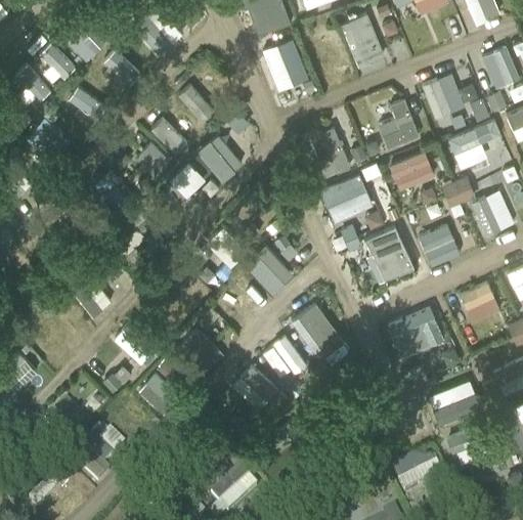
[(166,0),(160,5),(166,12),(175,5),(170,0),(166,0)]
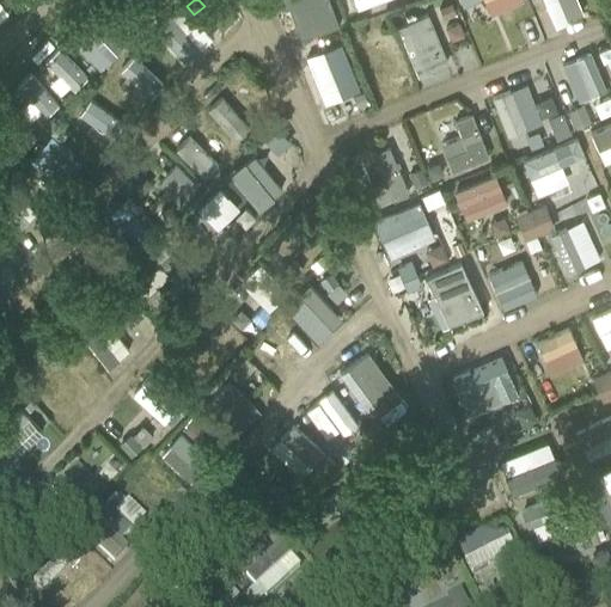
[(359,0),(362,11),(393,0),(359,0)]
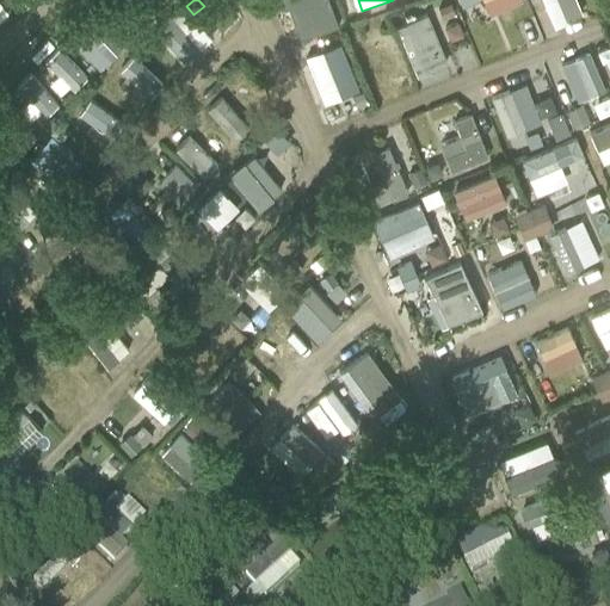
[(478,0),(458,0),(463,11),(480,4),(478,0)]
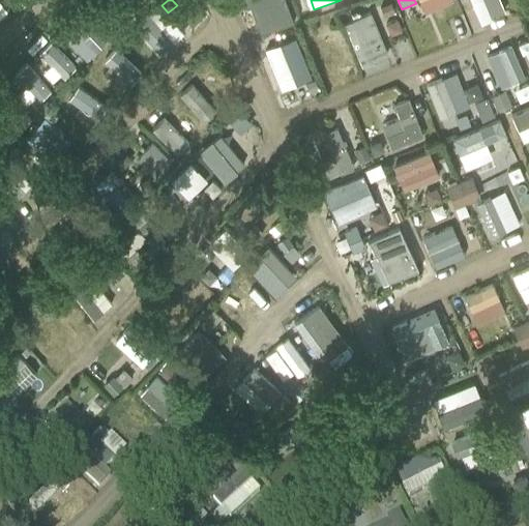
[(452,0),(417,0),(422,15),(454,4),(452,0)]
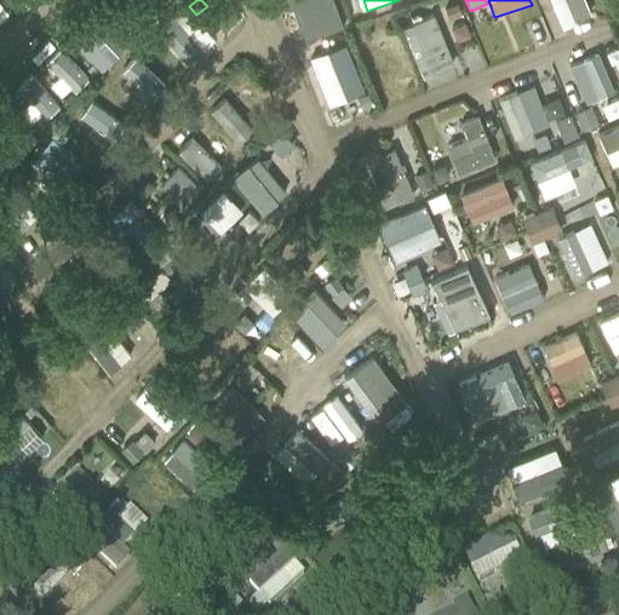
[(549,0),(556,28),(588,21),(583,0),(549,0)]
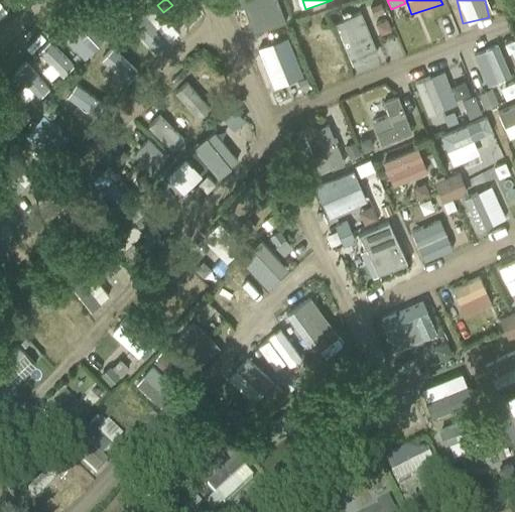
[(129,23),(156,60),(182,41),(155,4),(129,23)]
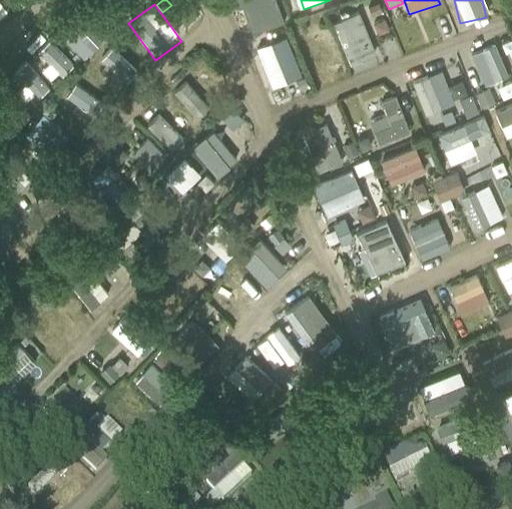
[(383,14),(379,6),(369,10),(373,18),(383,14)]
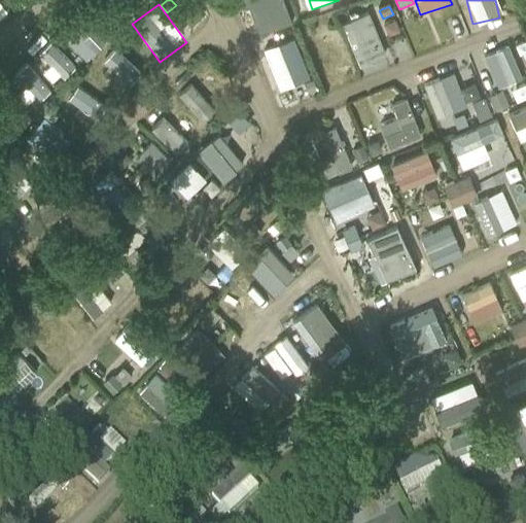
[(86,61),(106,41),(76,12),(66,23),(73,30),(65,39),(86,61)]
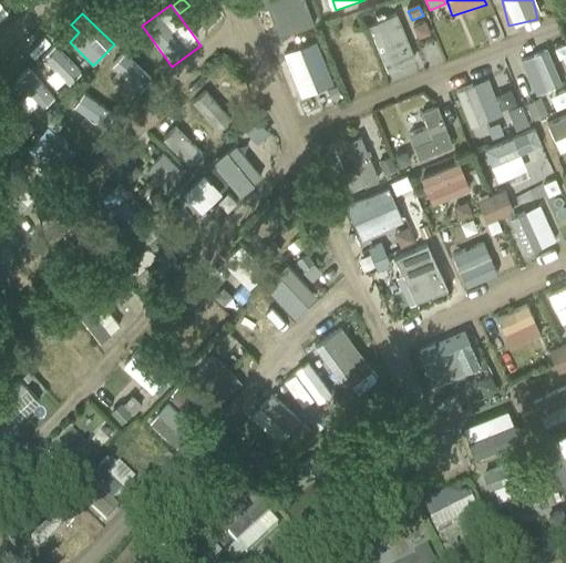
[(397,14),(367,27),(386,73),(415,61),(397,14)]
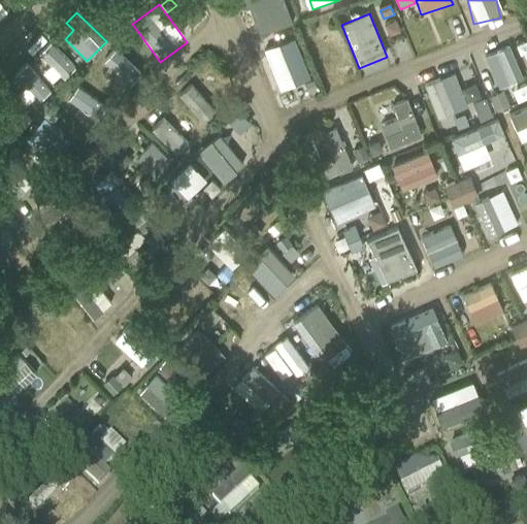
[(53,41),(60,48),(65,43),(59,36),(53,41)]
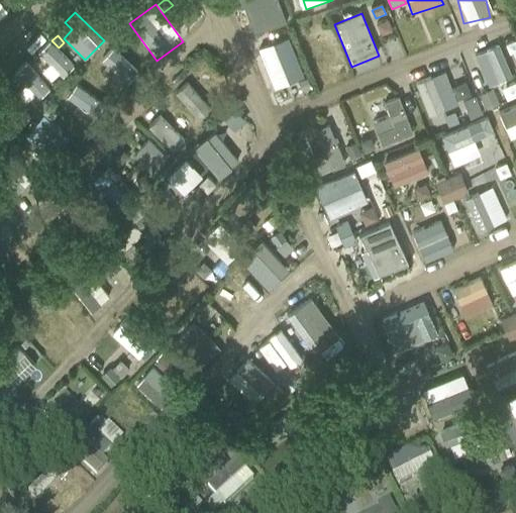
[(256,48),(273,90),(303,78),(286,36),(256,48)]
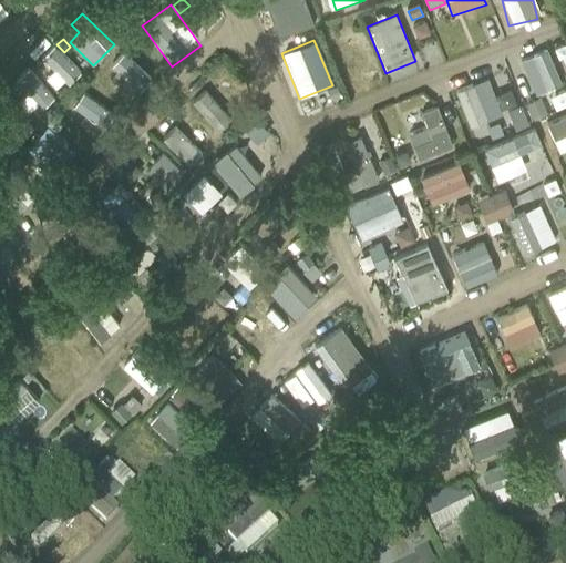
[(357,40),(331,47),(340,81),(366,74),(357,40)]
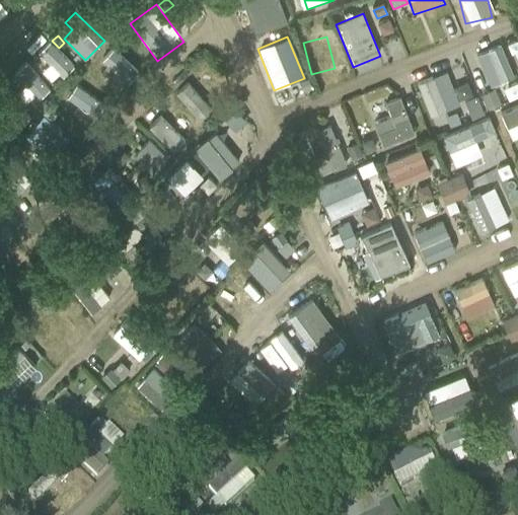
[(489,88),(515,78),(502,45),(476,55),(489,88)]
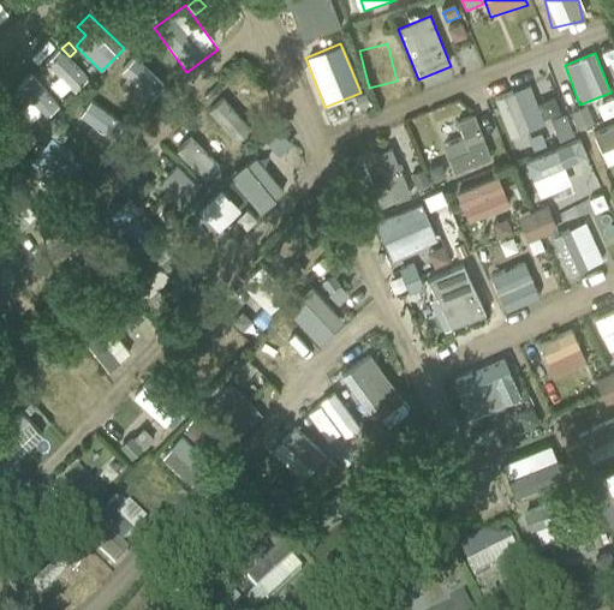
[(135,64),(121,76),(115,69),(95,88),(112,105),(144,75),(135,64)]
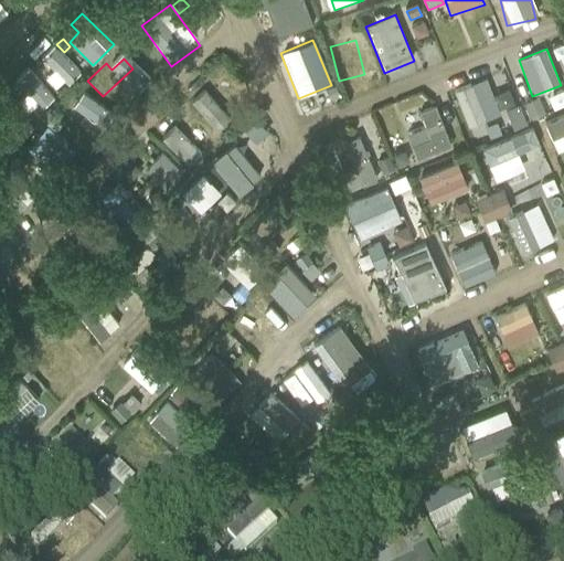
[(29,69),(17,81),(42,108),(55,97),(29,69)]
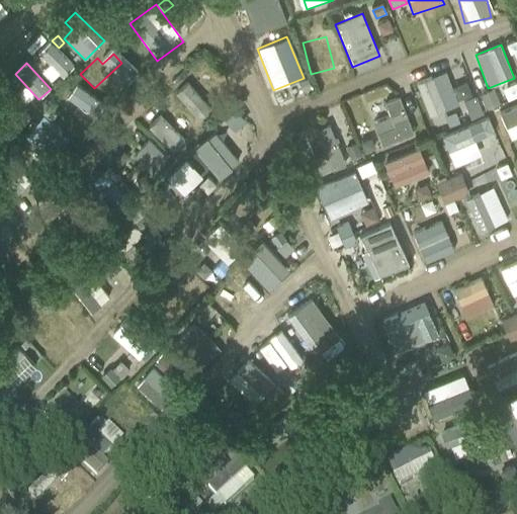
[(417,86),(430,118),(459,107),(446,75),(417,86)]
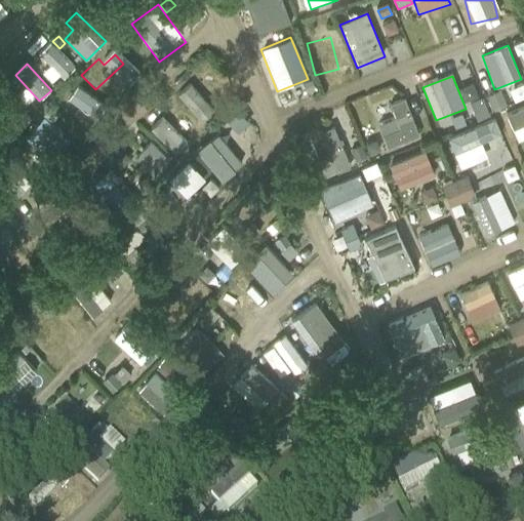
[(313,82),(304,86),(308,96),(317,92),(313,82)]
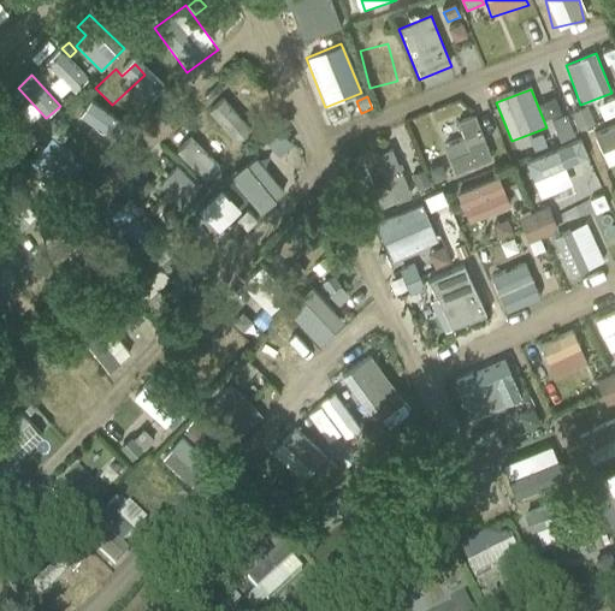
[(241,101),(213,120),(230,144),(258,125),(241,101)]
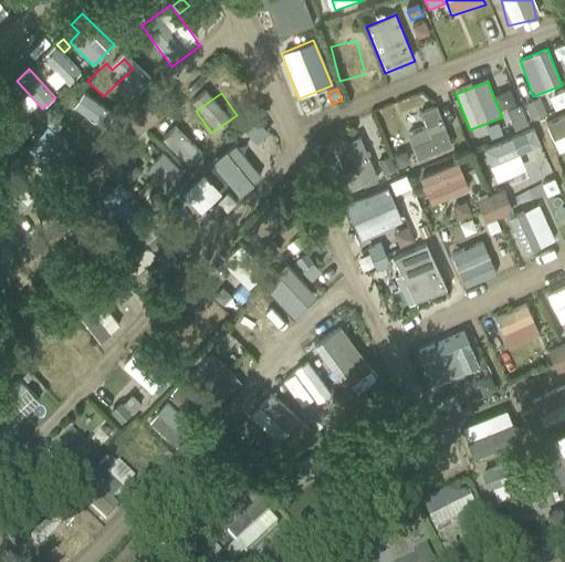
[(64,113),(80,127),(95,111),(80,96),(64,113)]
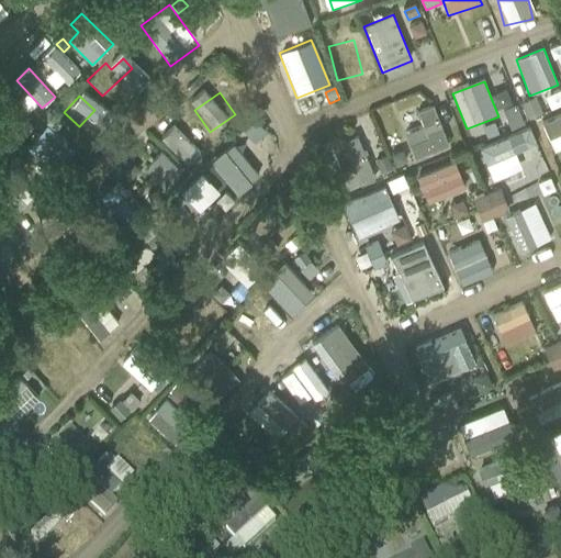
[(537,99),(523,105),(530,122),(545,115),(537,99)]
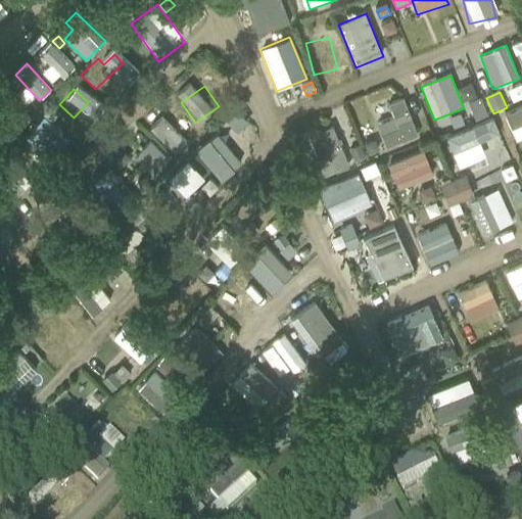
[(392,119),(376,123),(382,145),(417,137),(408,98),(388,103),(392,119)]
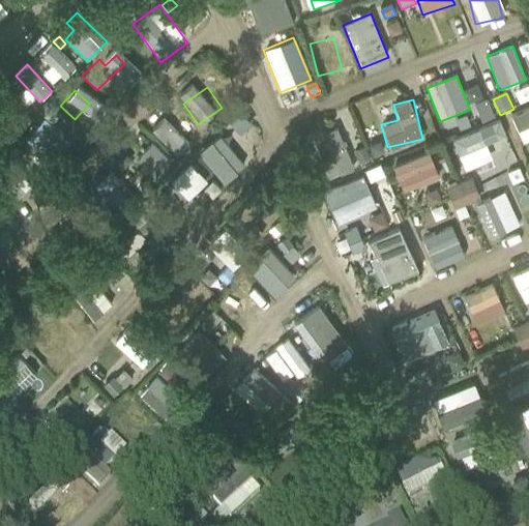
[(475,107),(482,124),(495,119),(488,101),(475,107)]
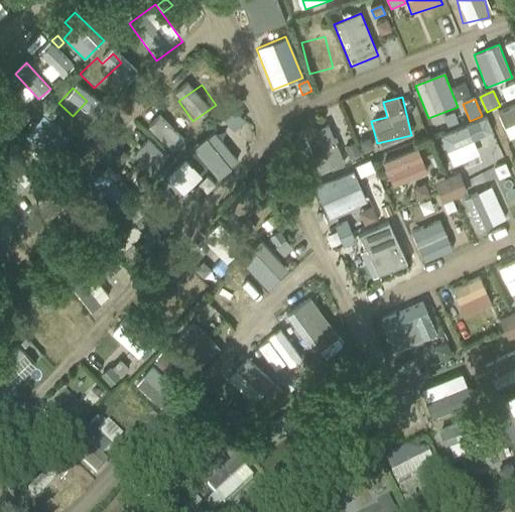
[(6,109),(19,127),(30,119),(17,101),(6,109)]
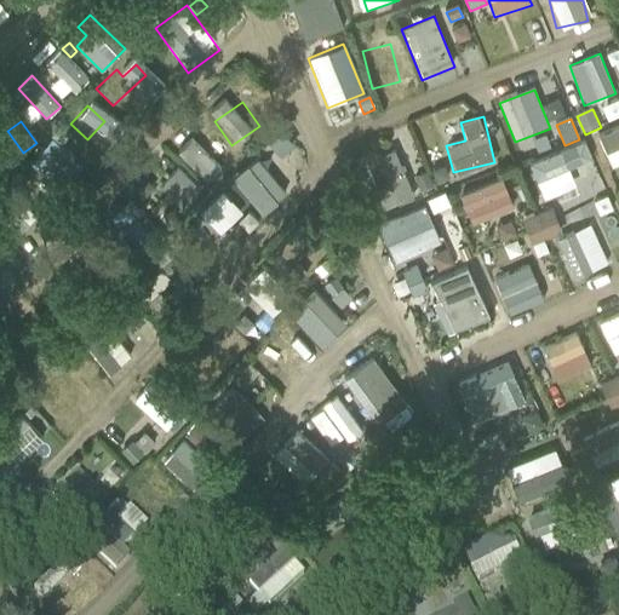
[(618,125),(596,136),(611,167),(618,164),(618,125)]
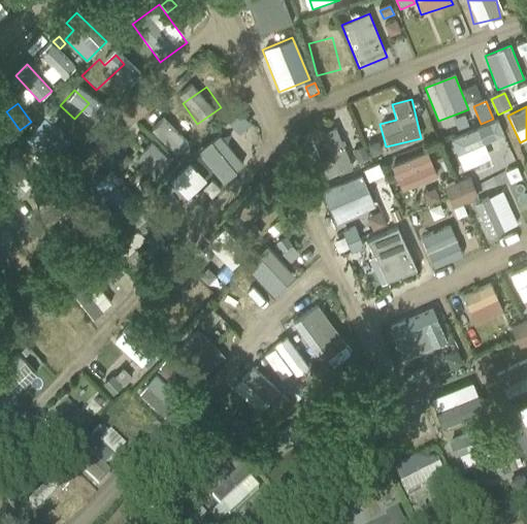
[(52,108),(43,118),(54,126),(62,117),(52,108)]
